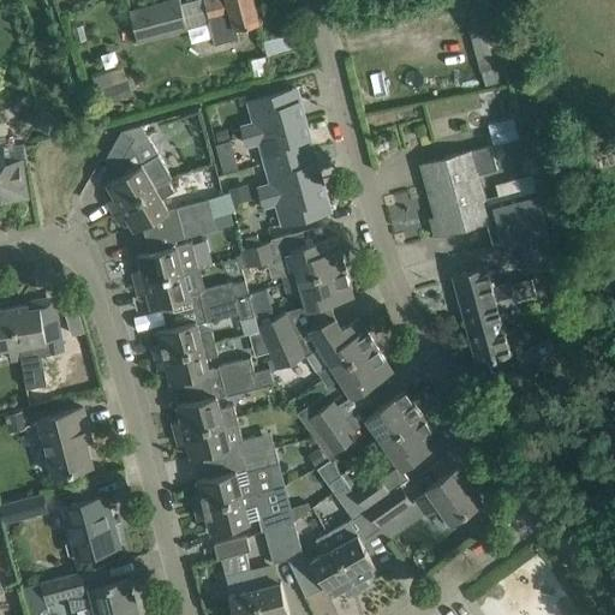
[(187,28),(180,0),(168,0),(130,11),(138,41),(187,28)]
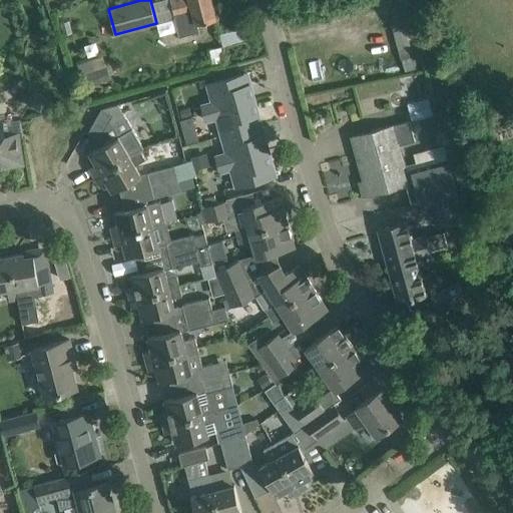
[(211,0),(169,0),(179,36),(199,31),(197,23),(216,18),(211,0)]
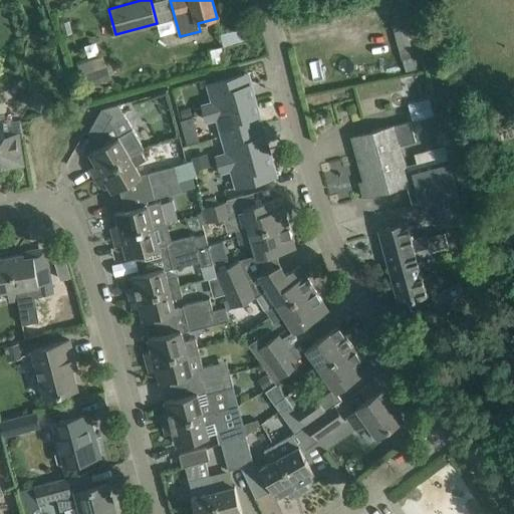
[(414,56),(404,22),(393,25),(402,59),(414,56)]
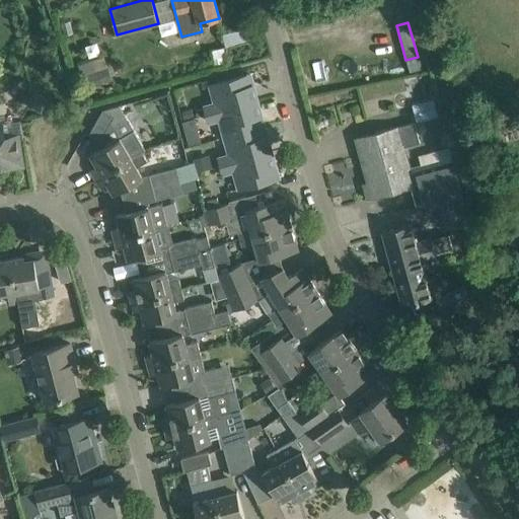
[(86,62),(80,64),(88,88),(113,80),(108,67),(106,67),(103,56),(86,62)]
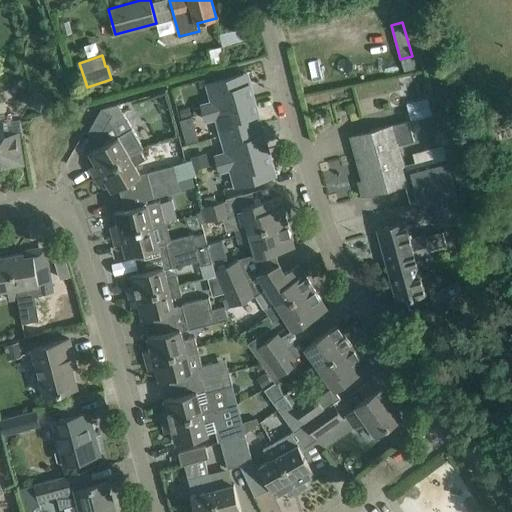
[(202,106),(204,112),(253,98),(249,82),(246,83),(244,73),(208,84),(213,102),(202,106)]
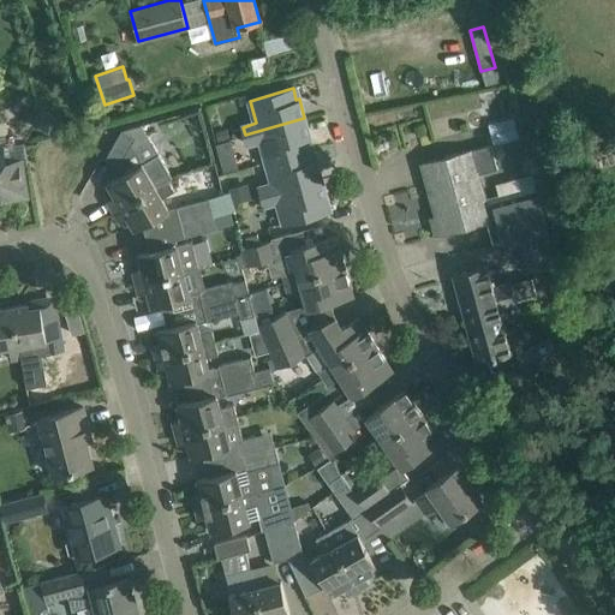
[(58,119),(41,109),(33,124),(49,133),(58,119)]
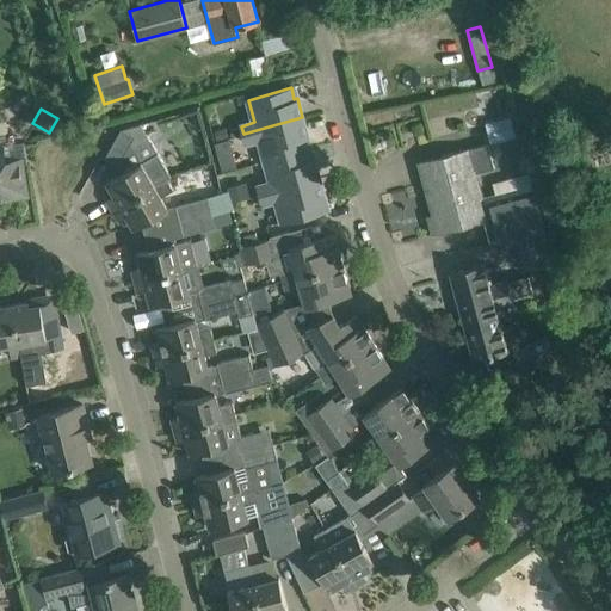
[(491,143),(516,136),(511,116),(486,123),(491,143)]
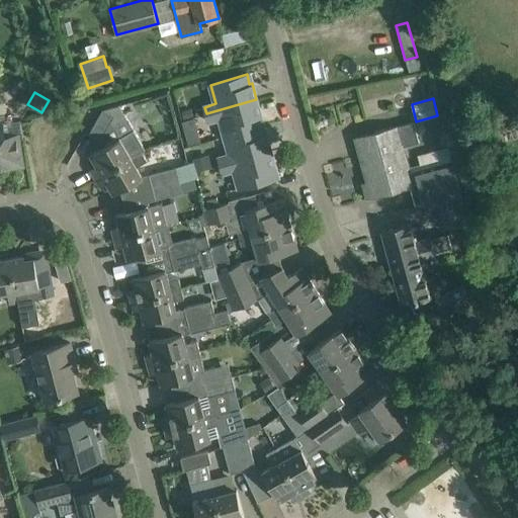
[(256,99),(206,113),(208,121),(219,118),(224,137),(261,126),(258,116),(261,115),(256,99)]
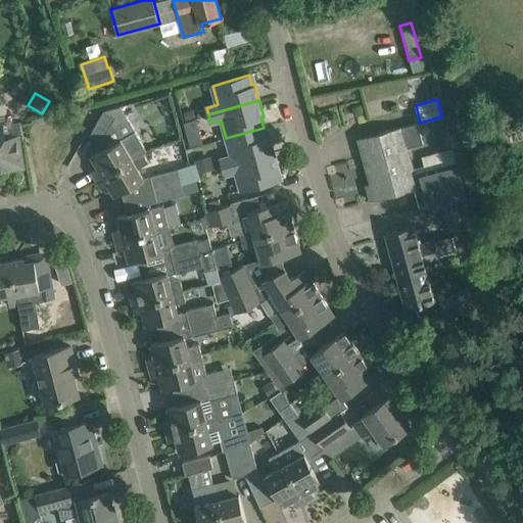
[(103,110),(89,135),(101,142),(104,148),(91,156),(98,168),(91,172),(96,180),(143,152),(146,150),(135,132),(121,105),(103,110)]
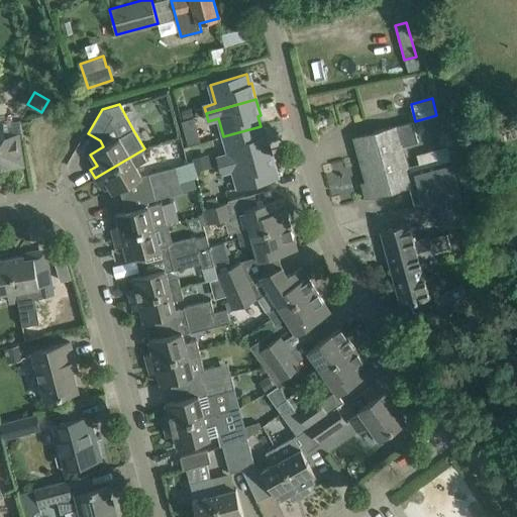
[(185,120),(182,121),(184,130),(185,135),(188,143),(201,140),(194,117),(185,120)]
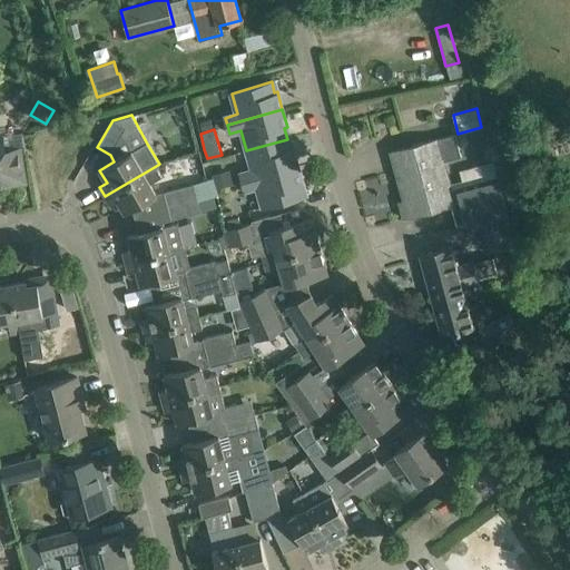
[(462,179),(450,183),(444,160),(461,156),(454,134),(413,145),(418,160),(395,166),(406,205),(400,206),(403,218),(410,217),(452,205),(458,226),(464,224),(464,225),(480,220),(504,214),(507,214),(498,178),(493,161),(459,170),(462,179)]
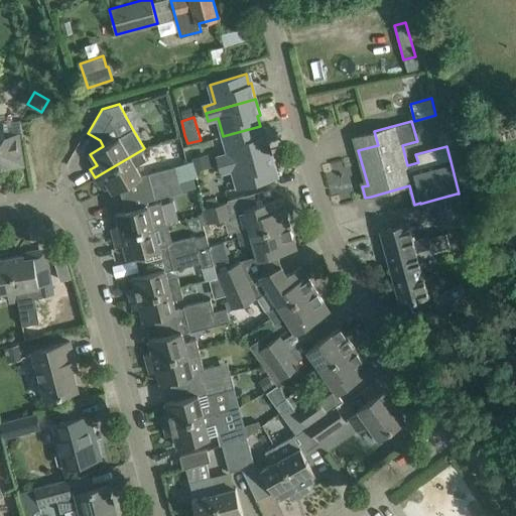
[(0,123),(0,167),(23,164),(17,134),(4,136),(2,123),(0,123)]
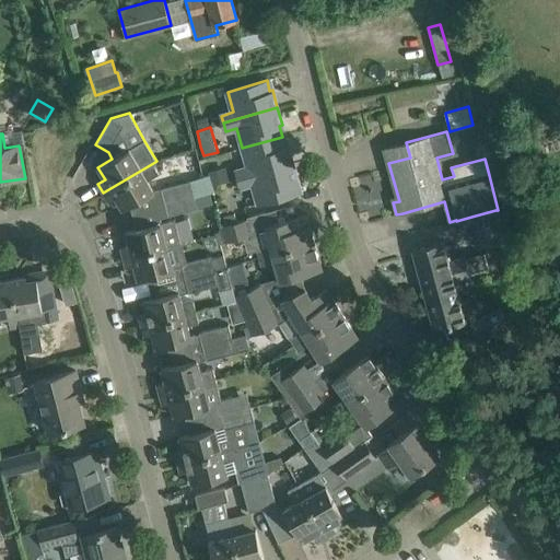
[(286,147),(282,137),(242,148),(247,167),(236,171),(237,178),(293,163),(288,146),(286,147)]
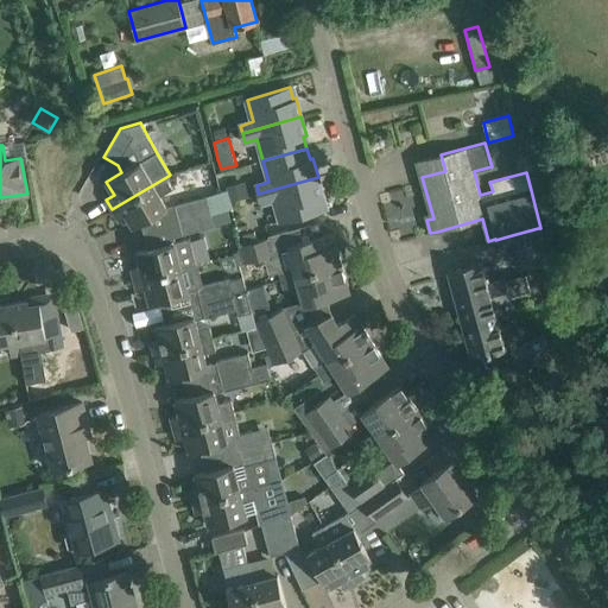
[(166,177),(112,209),(118,219),(126,214),(133,227),(166,208),(159,196),(172,188),(166,177)]
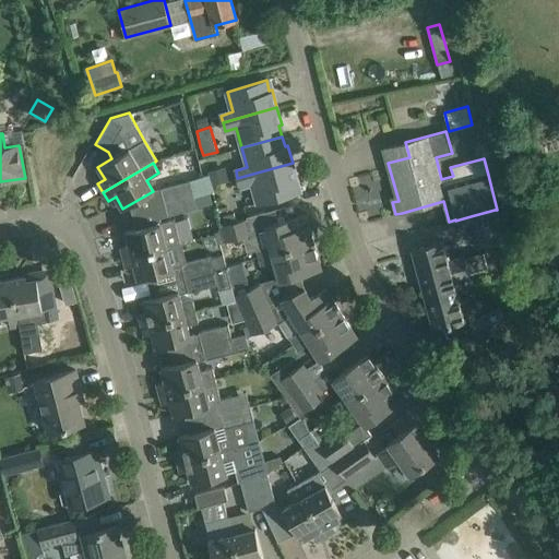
[(293,163),(237,178),(239,186),(252,182),(258,203),(297,192),(294,181),(297,180),(293,163)]
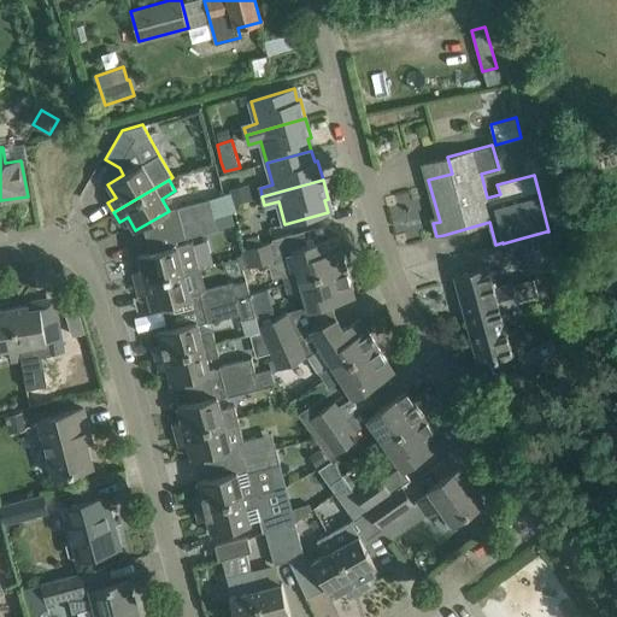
[(253,199),(250,183),(229,189),(230,193),(234,204),(253,199)]
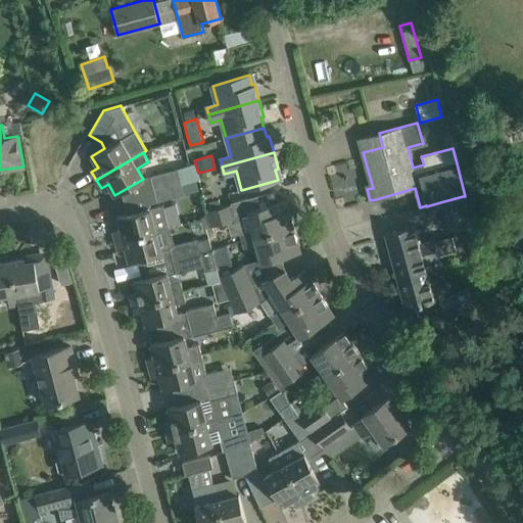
[(195,163),(150,176),(153,188),(199,178),(198,173),(195,163)]
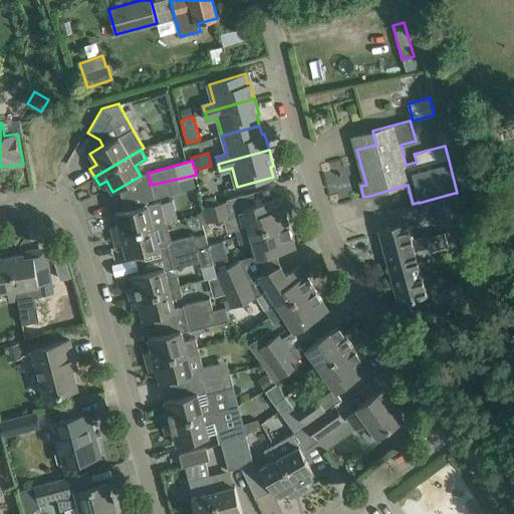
[(196,175),(151,185),(154,198),(196,187),(193,178),(196,177),(196,175)]
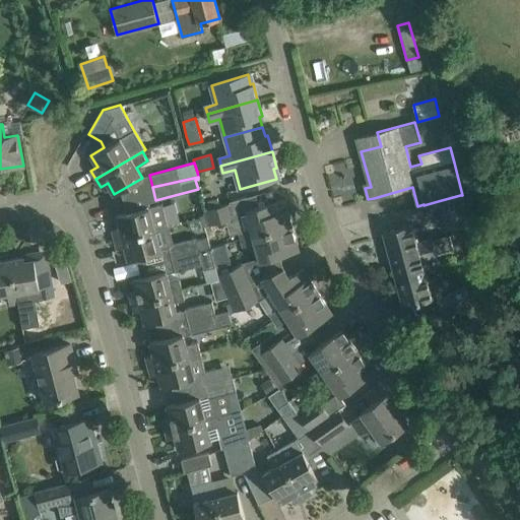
[(438,201),(446,230),(467,223),(460,195),(438,201)]
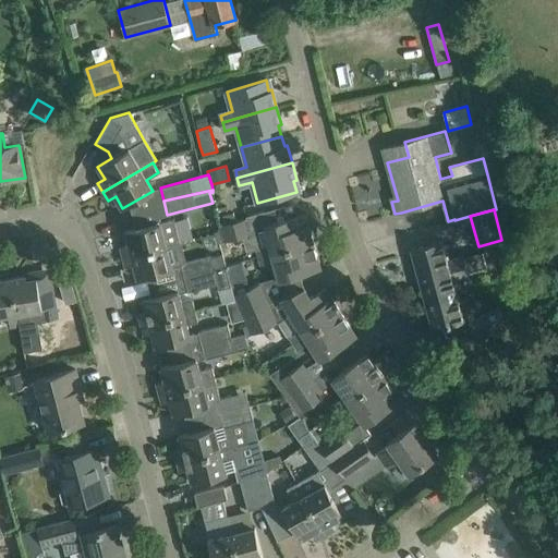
[(225,223),(235,220),(233,213),(222,216),(225,223)]
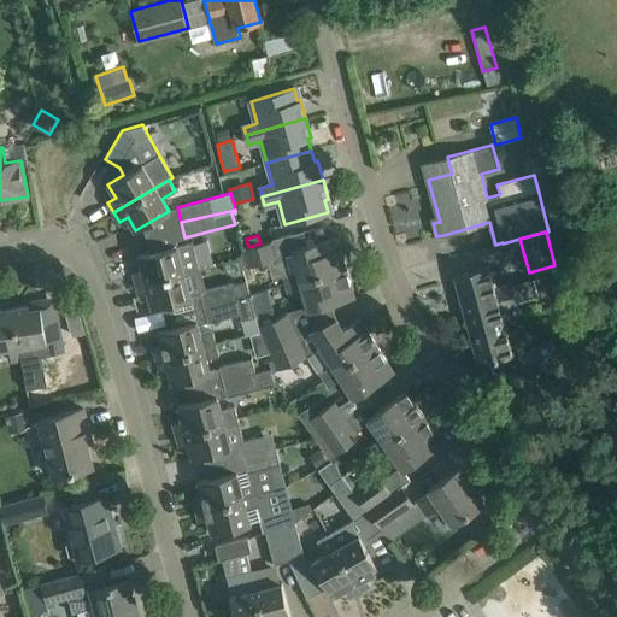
[(248,247),(244,248),(248,266),(269,260),(277,258),(278,258),(283,275),(286,283),(347,266),(341,247),(338,248),(335,236),(318,241),(311,244),(292,248),(288,236),(272,240),(260,244),(248,247)]
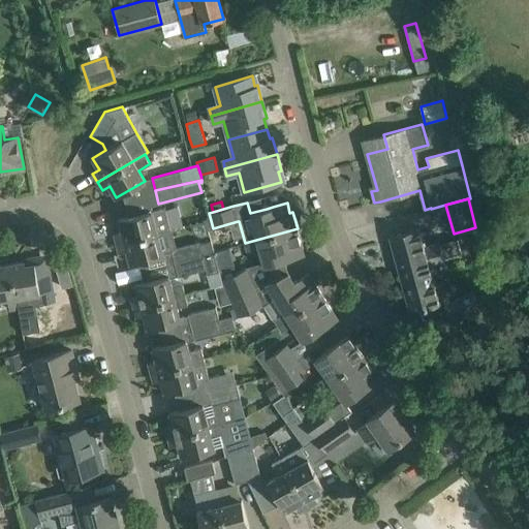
[(122,231),(115,234),(117,243),(170,228),(164,207),(152,210),(138,214),(129,216),(119,219),(122,231)]
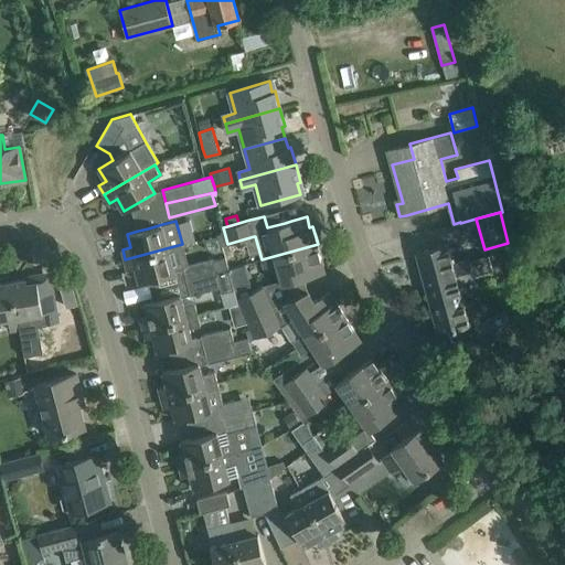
[(448,243),(416,252),(425,283),(436,279),(437,283),(461,275),(462,281),(492,273),(488,254),(454,264),(448,243)]
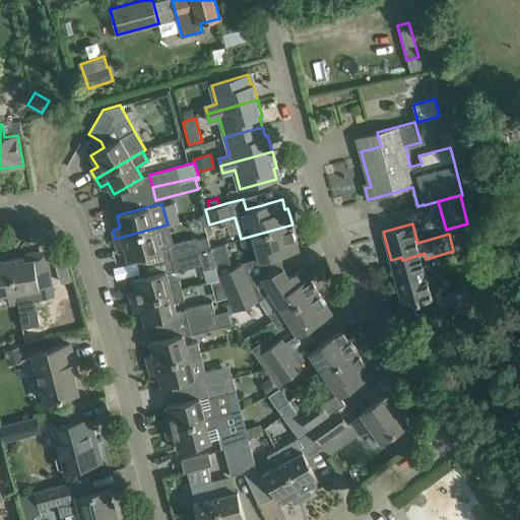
[(168,224),(115,239),(117,248),(125,246),(128,259),(136,257),(147,254),(160,250),(159,247),(157,238),(166,236),(171,235),(168,224)]
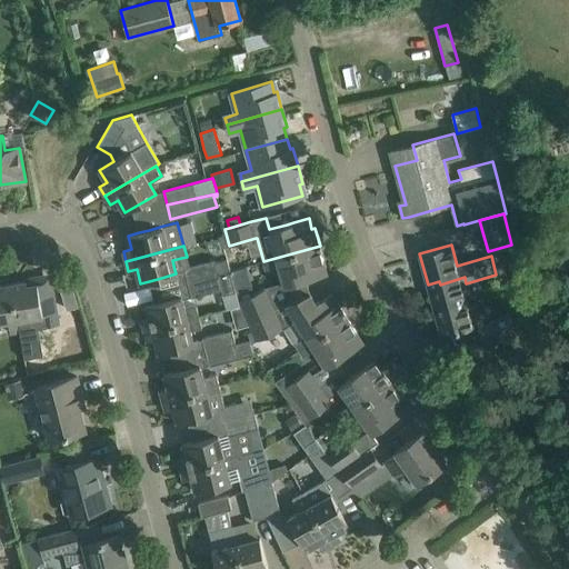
[(325,263),(320,246),(263,261),(266,270),(279,267),(283,286),(325,276),(321,263),(325,263)]
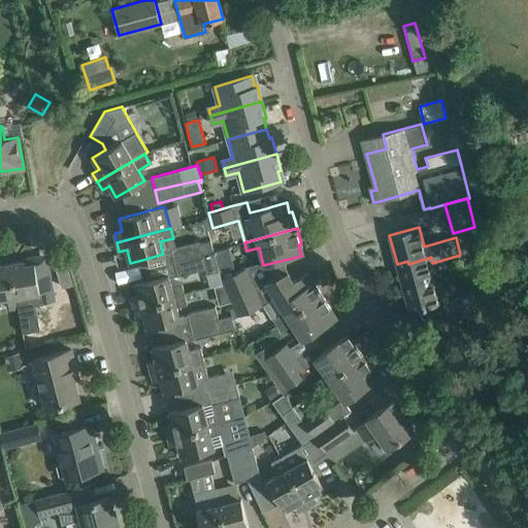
[(199,241),(170,249),(173,262),(202,254),(213,252),(210,239),(199,242),(199,241)]
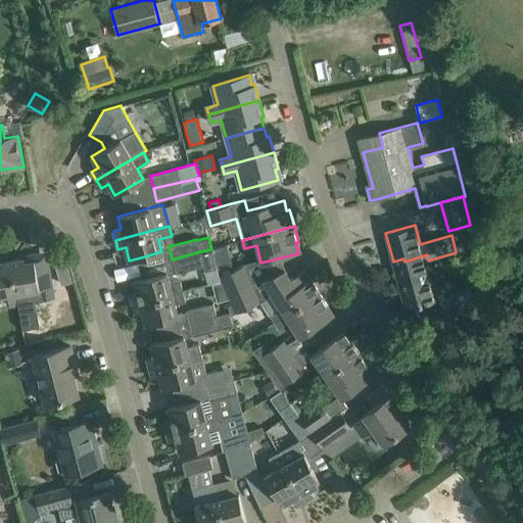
[(172,259),(176,272),(203,265),(205,271),(217,268),(211,249),(200,251),(172,259)]
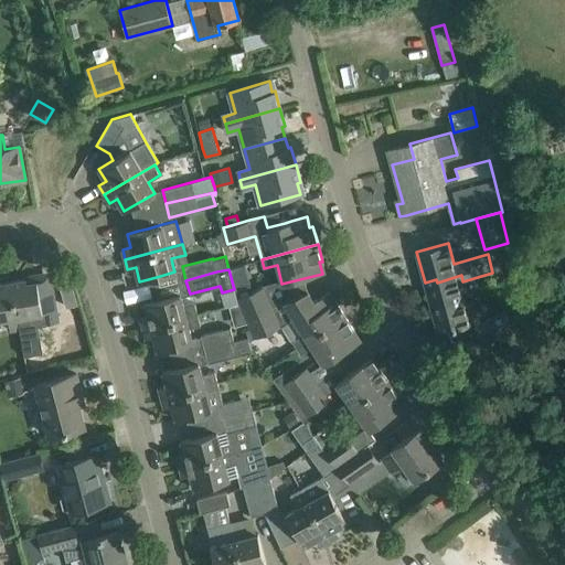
[(31,278),(11,281),(20,328),(24,355),(43,352),(39,324),(60,321),(53,289),(51,272),(36,275),(31,275),(31,278)]
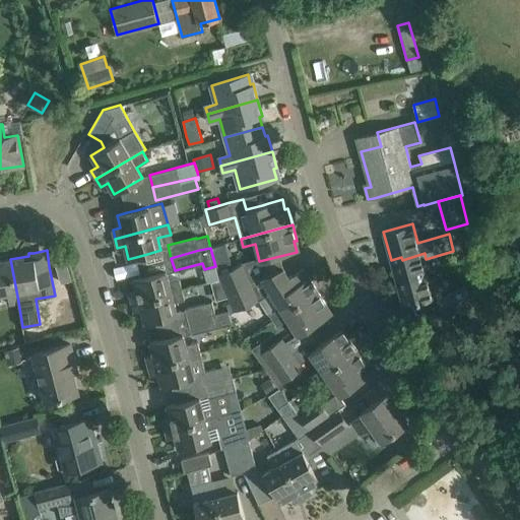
[(403,308),(432,300),(420,260),(426,259),(425,253),(402,260),(401,257),(391,260),(403,308)]
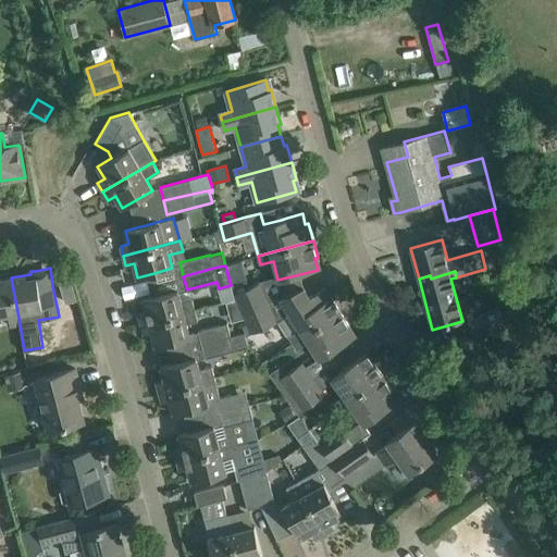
[(0,313),(8,312),(10,325),(20,323),(11,277),(0,279),(0,313)]
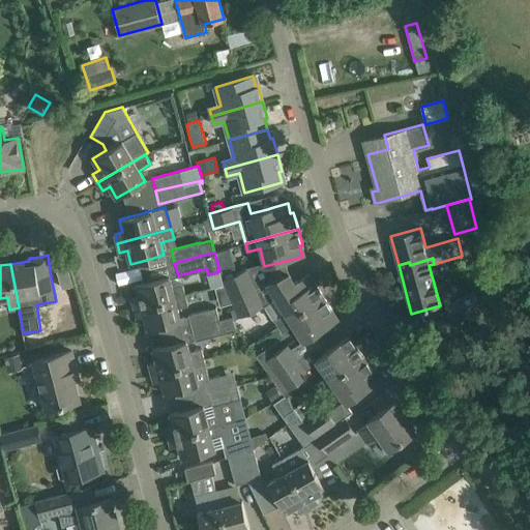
[(255,288),(246,269),(224,278),(232,298),(255,288)]
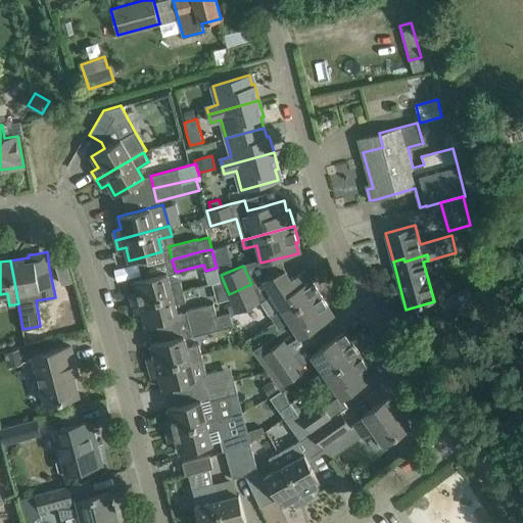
[(271,316),(275,322),(320,292),(311,279),(308,280),(302,271),(290,279),(284,271),(263,280),(266,285),(271,294),(262,300),(271,316)]
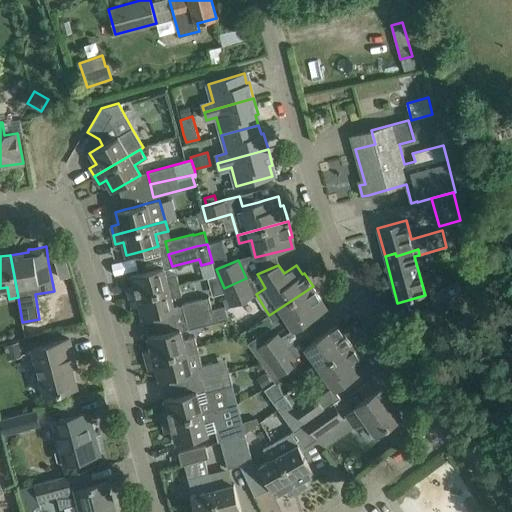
[(134,287),(126,289),(129,298),(179,285),(176,274),(166,277),(163,266),(130,275),(134,287)]
